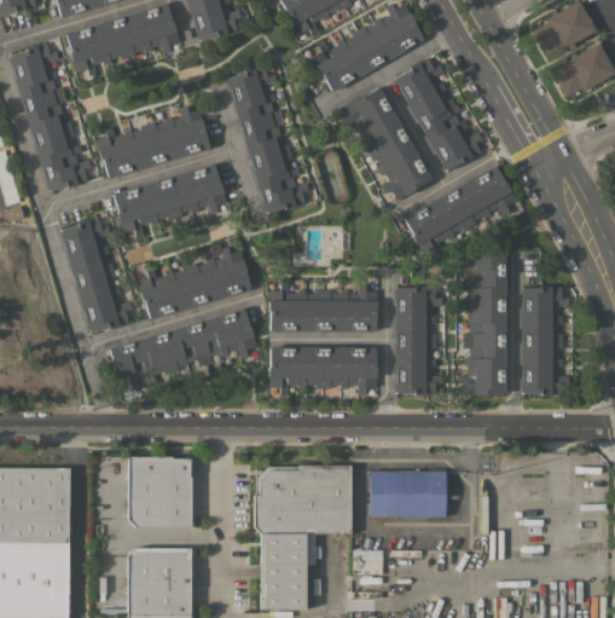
[(0,0),(35,0),(38,6),(17,12),(17,11),(0,16),(0,0)]
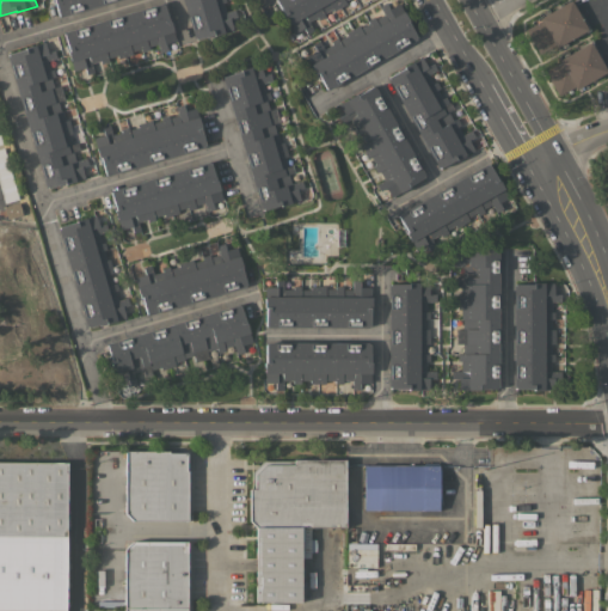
[(123,0),(63,18),(63,17),(61,17),(56,0),(123,0)]
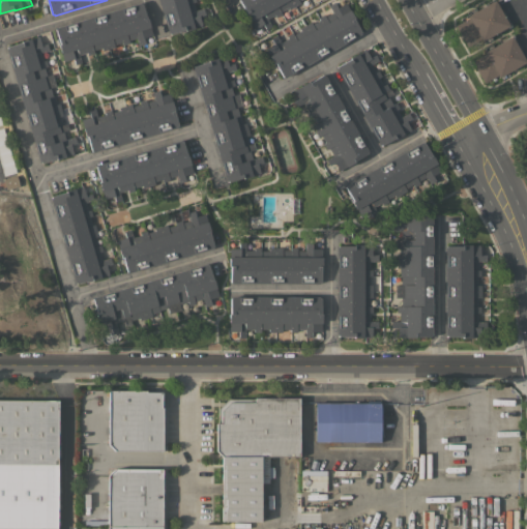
[(159,0),(197,0),(198,2),(196,3),(198,10),(206,8),(208,16),(202,17),(204,27),(187,31),(187,30),(172,35),(172,33),(170,33),(159,0)]
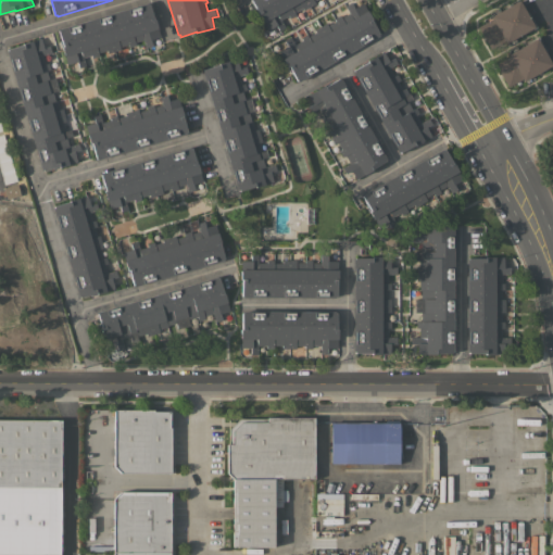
[(318,0),(316,2),(318,4),(305,11),(304,9),(297,13),(298,15),(292,19),(291,16),(284,21),(288,28),(281,32),(278,26),(269,32),(265,23),(265,24),(260,15),(261,14),(253,0),(318,0)]
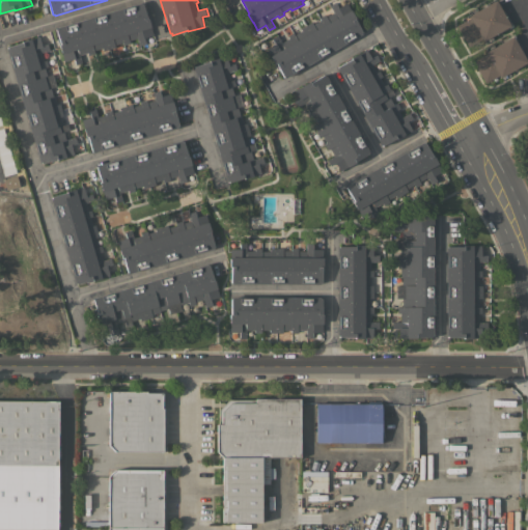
[(498,0),(512,26),(485,42),(484,39),(470,48),(459,26),(472,19),(471,16),(498,0)]
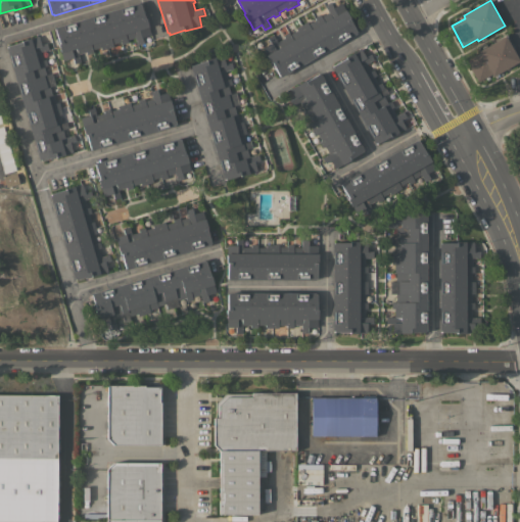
[(141,3),(141,4),(142,4),(147,19),(148,18),(153,35),(144,38),(145,44),(139,46),(137,38),(129,40),(130,43),(124,45),(123,42),(114,44),(115,47),(103,51),(102,48),(95,50),(95,53),(89,55),(88,52),(81,54),(82,59),(74,61),(74,59),(65,61),(60,45),(61,44),(57,30),(58,30),(58,28),(141,3)]
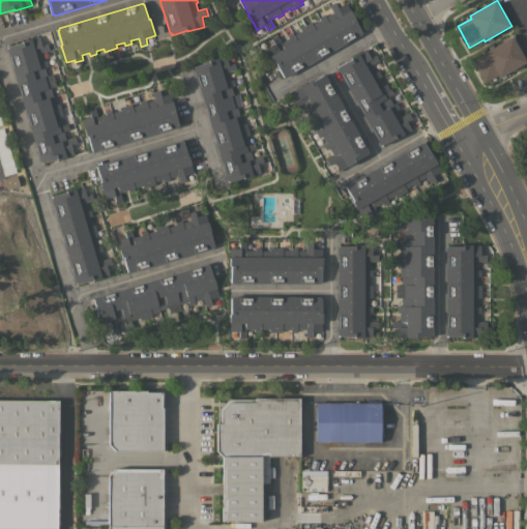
[(286,79),(277,64),(276,65),(271,57),(272,56),(268,49),(276,45),(273,39),(280,36),(283,42),(290,38),(289,36),(295,33),(296,35),(303,31),(301,29),(314,22),(315,25),(322,21),(321,19),(326,16),(327,18),(334,13),(331,6),(338,3),(340,8),(348,3),(352,10),(356,19),(356,20),(364,34),(286,79)]
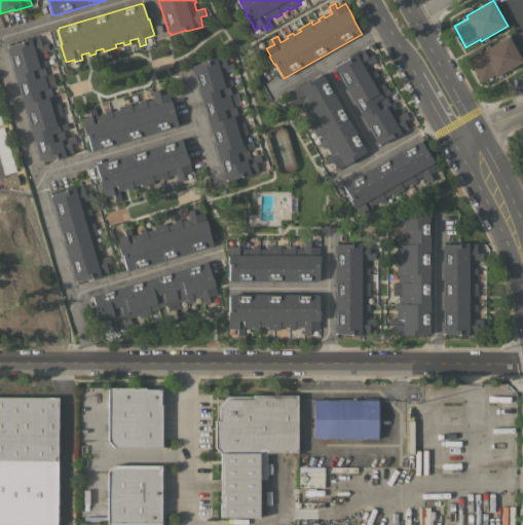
[(9,48),(9,47),(24,42),(40,37),(43,46),(49,44),(50,50),(43,53),(45,61),(48,60),(50,67),(45,68),(48,76),(53,74),(58,86),(51,88),(54,97),(55,96),(59,104),(61,104),(65,115),(62,116),(64,124),(69,123),(70,129),(65,132),(67,140),(76,137),(78,143),(72,145),(75,154),(58,159),(58,158),(43,162),(42,160),(41,161),(8,49),(9,48)]
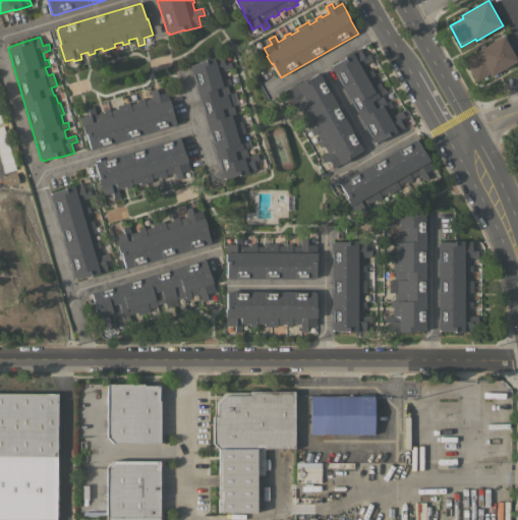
[(517,63),(493,76),(492,74),(477,81),(466,61),(479,54),(478,52),(505,37),(517,58),(517,63)]
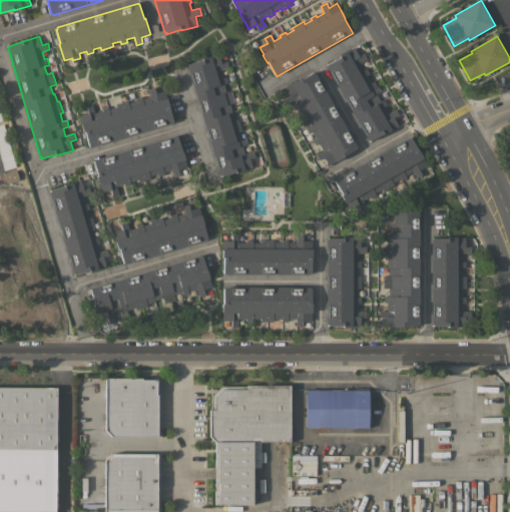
[(329,66),(329,65),(342,58),(341,57),(356,48),(361,57),(366,54),(369,59),(362,63),(366,70),(368,69),(371,74),(369,76),(373,83),(376,81),(379,87),(380,86),(383,92),(378,94),(382,102),(386,99),(389,105),(387,106),(391,114),(398,110),(401,115),(395,118),(400,126),(385,135),(385,134),(371,141),(371,140),(370,141),(328,67),(329,66)]
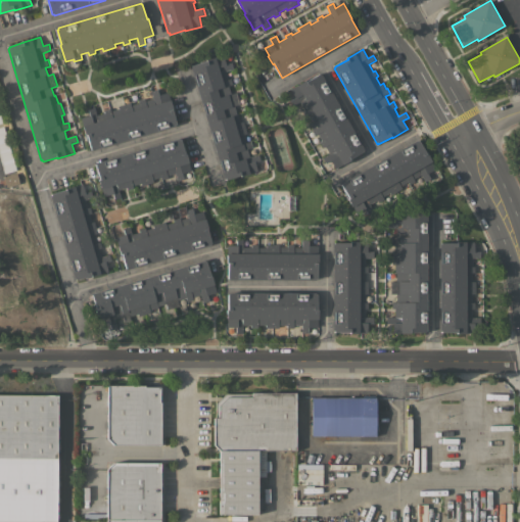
[(194,67),(193,65),(208,61),(207,60),(225,55),(227,64),(233,63),(235,69),(227,72),(230,80),(232,79),(234,85),(230,86),(232,94),(238,93),(241,105),(236,107),(238,114),(240,114),(242,123),(245,122),(248,134),(246,135),(248,143),(252,141),(254,148),(249,149),(251,157),(261,155),(262,160),(256,162),(258,172),(242,177),(242,176),(227,181),(227,179),(225,180),(192,67),(194,67)]
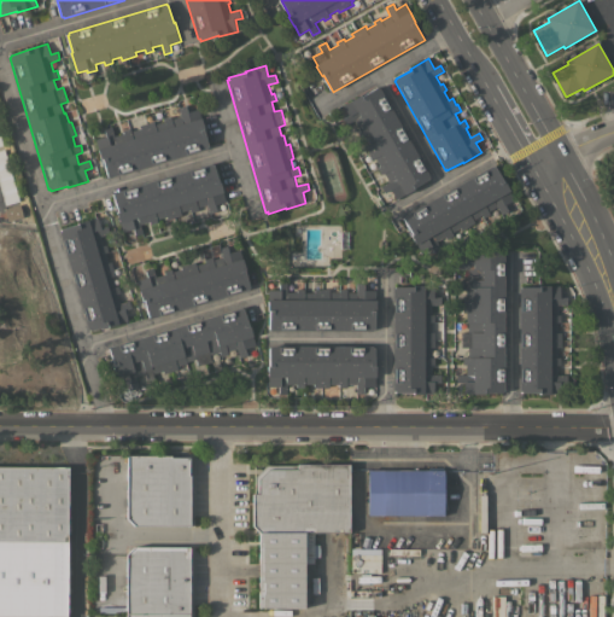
[(432,178),(431,179),(431,180),(415,188),(416,190),(398,201),(392,191),(385,195),(381,187),(391,182),(386,174),(384,175),(379,168),(381,167),(378,158),(374,161),(367,147),(369,145),(364,137),(362,138),(358,132),(361,131),(356,122),(348,127),(344,120),(351,116),(345,105),(362,97),(363,98),(379,88),(380,89),(381,88),(432,178)]
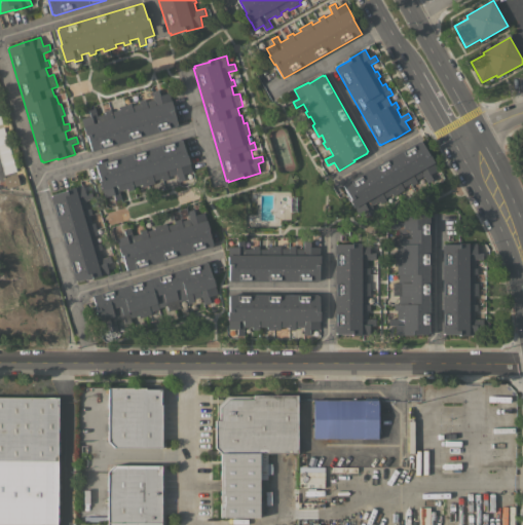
[(95,150),(94,151),(88,135),(87,135),(82,118),(91,116),(89,110),(97,108),(99,116),(106,114),(105,111),(112,109),(113,112),(120,110),(120,108),(133,104),(134,106),(141,104),(140,102),(147,100),(148,102),(155,100),(153,91),(159,89),(161,96),(171,92),(176,110),(175,110),(179,125),(178,125),(178,127),(95,151),(95,150)]
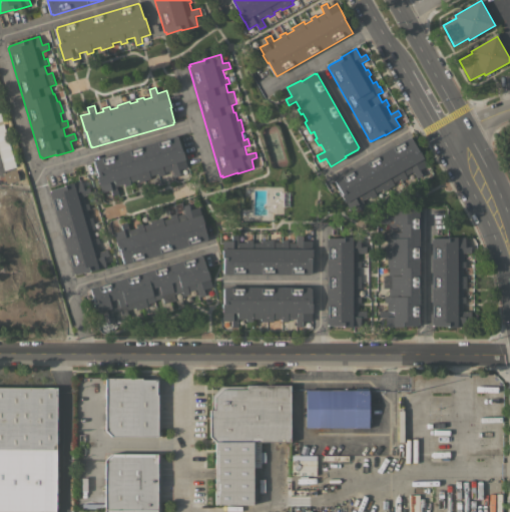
[(0,125),(5,124),(18,167),(6,170),(0,150),(0,125)]
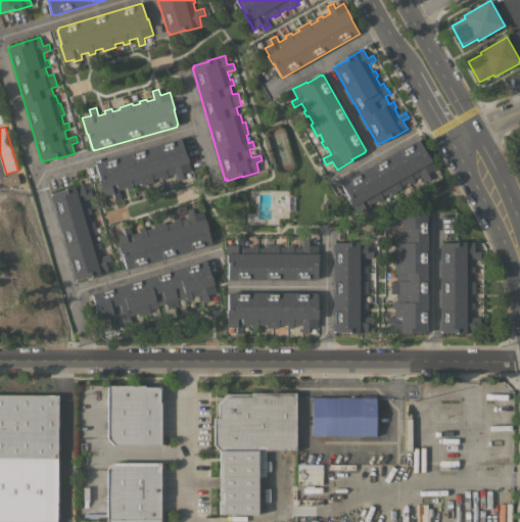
[(181,139),(181,140),(182,139),(187,154),(188,154),(193,171),(183,174),(185,179),(179,181),(177,174),(169,176),(170,178),(163,180),(162,178),(154,180),(154,182),(143,186),(142,183),(135,186),(135,189),(129,191),(128,188),(120,190),(123,197),(116,199),(114,194),(104,196),(100,180),(101,180),(97,164),(98,164),(97,163),(181,139)]
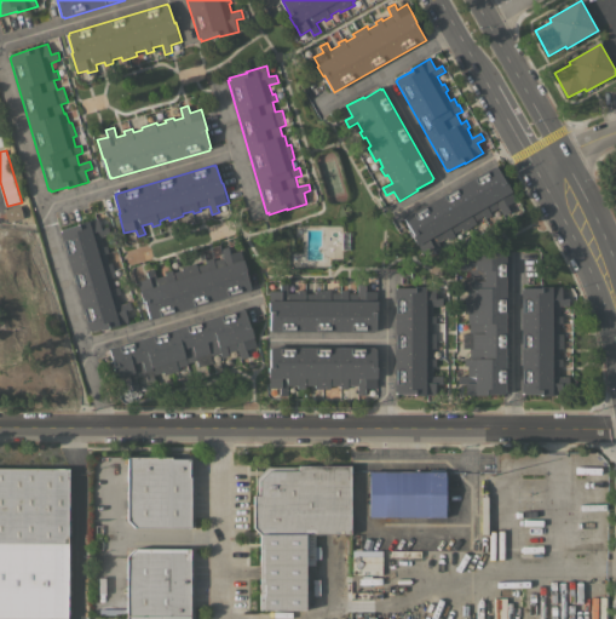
[(496,166),(496,168),(498,167),(507,184),(507,183),(518,200),(508,206),(512,212),(506,217),(500,207),(491,212),(493,216),(487,219),(484,216),(476,221),(478,224),(465,233),(462,229),(455,234),(456,236),(449,241),(447,239),(439,242),(444,251),(438,254),(433,248),(425,253),(414,236),(415,235),(406,221),(408,218),(407,217),(496,166)]
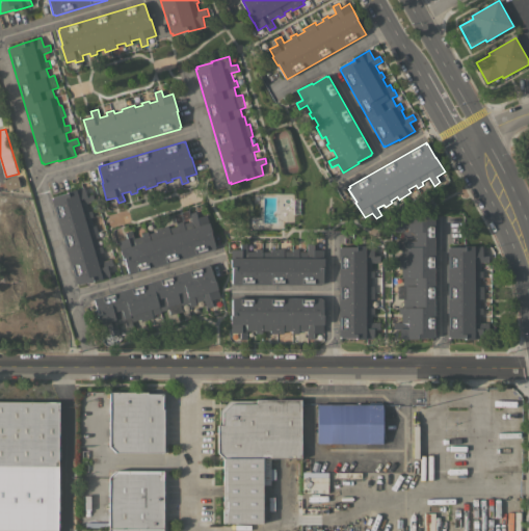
[(54,198),(54,197),(69,193),(69,192),(85,187),(88,196),(94,195),(96,202),(88,204),(90,212),(93,211),(95,217),(93,218),(95,226),(98,226),(101,238),(99,239),(101,246),(104,246),(105,253),(103,254),(105,261),(113,259),(114,265),(108,267),(111,276),(95,282),(95,281),(78,285),(53,200),(54,198)]
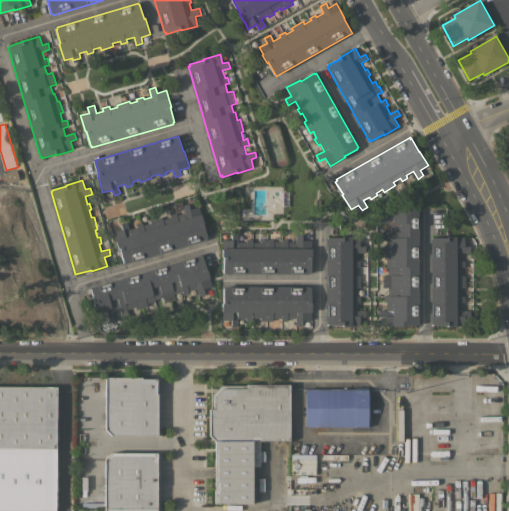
[(126,264),(126,263),(125,263),(120,248),(119,249),(115,233),(124,230),(122,224),(128,222),(130,230),(138,228),(137,225),(143,223),(144,226),(152,223),(151,221),(163,217),(164,220),(172,217),(171,215),(177,213),(178,216),(186,213),(183,206),(189,204),(191,209),(200,207),(205,223),(204,223),(209,238),(207,239),(208,240),(126,264)]
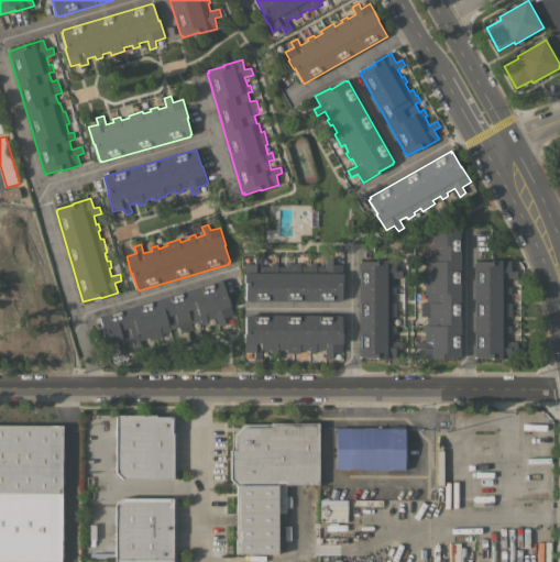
[(443,357),(443,360),(425,360),(425,350),(418,350),(418,342),(427,342),(427,333),(425,333),(425,326),(429,326),(429,317),(423,317),(423,304),(428,304),(428,294),(427,294),(427,285),(424,285),(424,272),(427,272),(427,263),(423,263),(423,255),(429,255),(429,246),(418,246),(418,239),(424,239),(424,228),(461,228),(461,357),(443,357)]
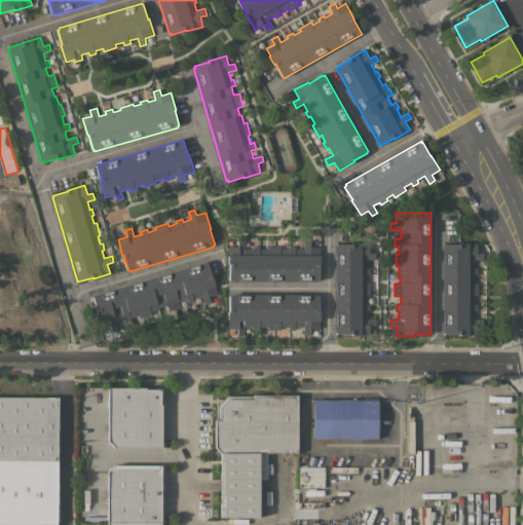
[(232,282),(232,280),(231,280),(231,264),(230,264),(230,247),(239,247),(239,240),(246,240),(246,250),(255,250),(255,247),(261,247),(261,250),(269,250),(269,247),(282,247),(282,250),(290,250),(290,247),(297,247),(297,250),(305,250),(305,240),(311,240),(311,247),(322,247),(322,264),(321,264),(321,280),(320,280),(320,282),(232,282)]
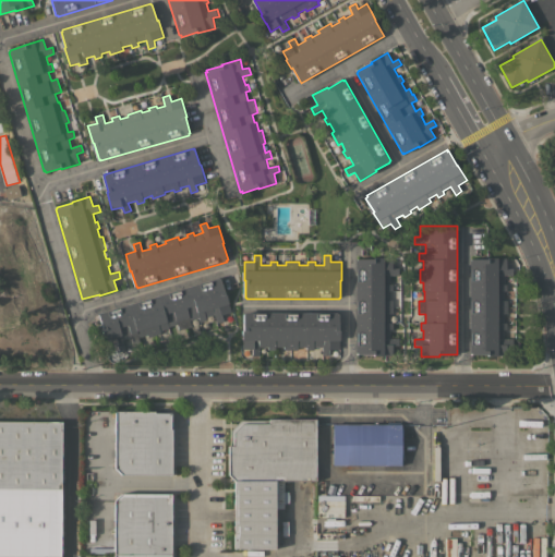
[(358,259),(375,259),(375,257),(393,257),(394,269),(399,269),(400,276),(391,276),(391,285),(395,285),(395,291),(391,291),(391,301),(395,301),(395,314),(391,314),(391,323),(395,323),(395,329),(391,329),(391,339),(400,339),(400,346),(394,346),(394,356),(375,356),(375,355),(358,355),(358,259)]
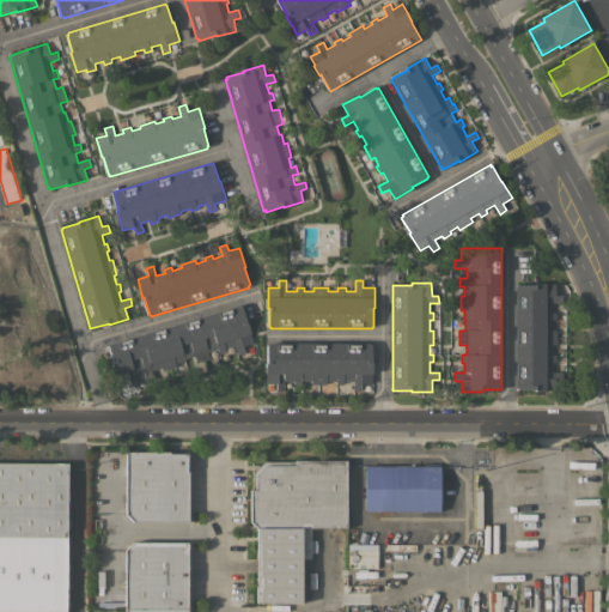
[(517,288),(518,288),(518,285),(537,285),(537,284),(558,284),(558,296),(564,296),(564,303),(555,303),(555,313),(558,313),(558,320),(554,320),(554,331),(558,331),(558,345),(555,345),(555,355),(558,355),(558,363),(555,363),(555,373),(564,373),(564,391),(519,391),(519,389),(517,389),(517,288)]
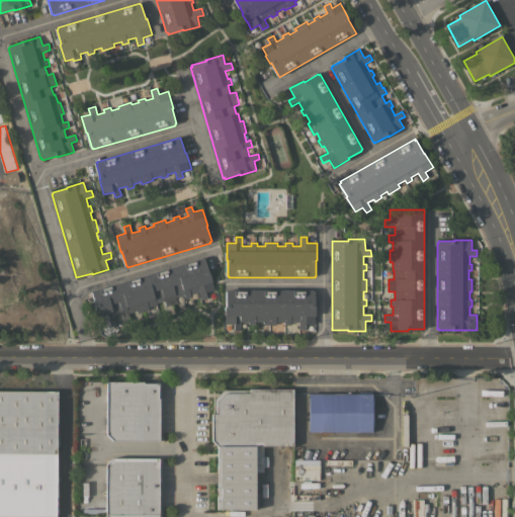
[(203,258),(204,260),(205,259),(209,273),(211,273),(217,290),(206,292),(208,298),(202,300),(200,292),(192,295),(192,297),(187,299),(186,295),(178,297),(179,303),(167,307),(166,300),(158,304),(158,305),(150,307),(151,310),(139,314),(138,312),(130,314),(132,318),(125,320),(123,314),(115,316),(118,326),(112,327),(111,321),(101,324),(96,308),(97,308),(93,292),(94,292),(94,290),(203,258)]
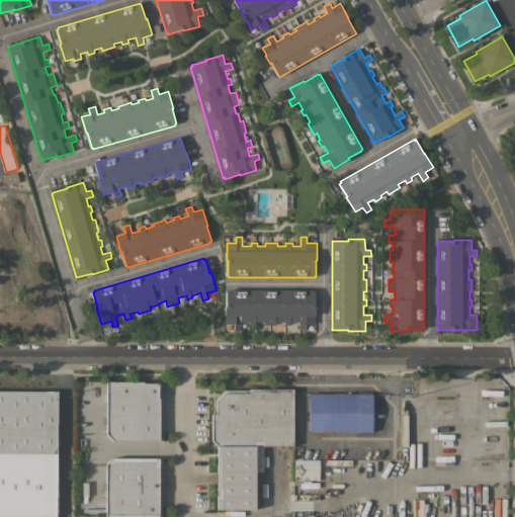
[(314,291),(316,291),(316,308),(317,308),(317,325),(307,325),(307,331),(301,331),(301,323),(292,323),(292,325),(286,325),(286,323),(277,323),(277,325),(265,325),(265,323),(257,323),(257,325),(250,325),(250,322),(242,322),(242,330),(236,330),(236,324),(227,324),(226,307),(227,307),(227,292),(229,292),(229,290),(314,289),(314,291)]
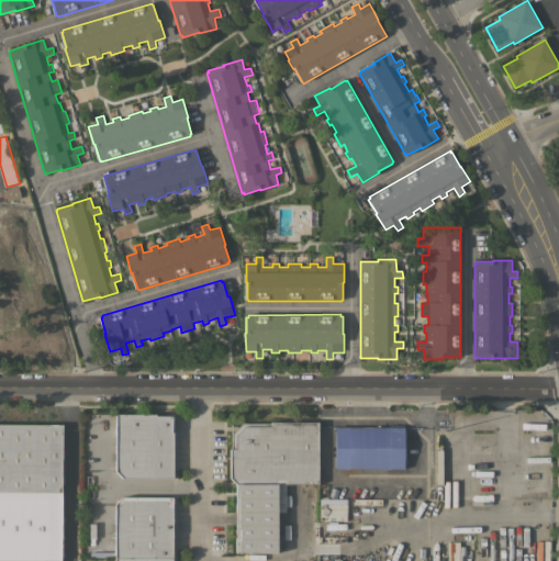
[(118,472),(118,414),(158,415),(157,416),(174,417),(174,433),(176,433),(175,479),(124,479),(118,472)]
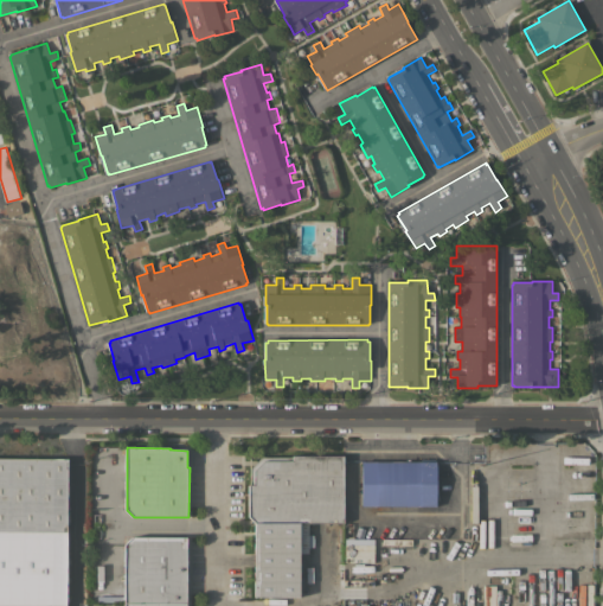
[(301,597),(257,597),(257,524),(250,516),(250,485),(252,485),(252,469),(263,458),(294,458),(294,457),(345,457),(345,523),(301,524),(301,568),(301,597)]
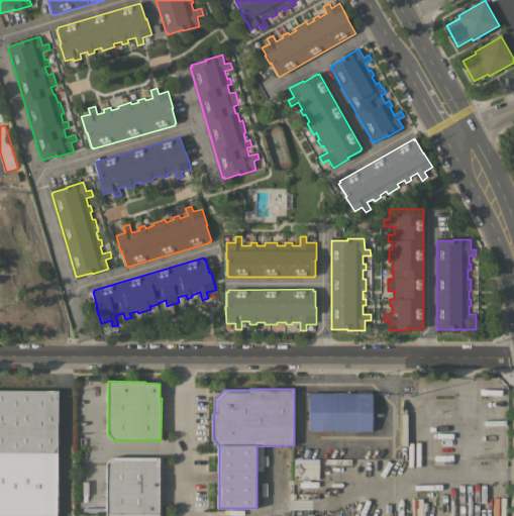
[(0,515),(0,390),(60,391),(59,515),(0,515)]
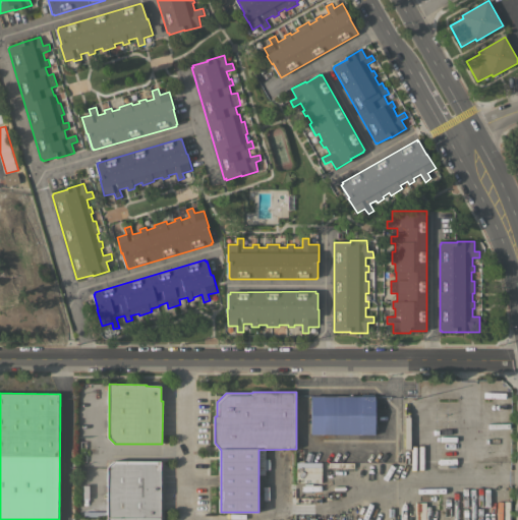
[(377,397),(377,435),(312,435),(312,397),(377,397)]
